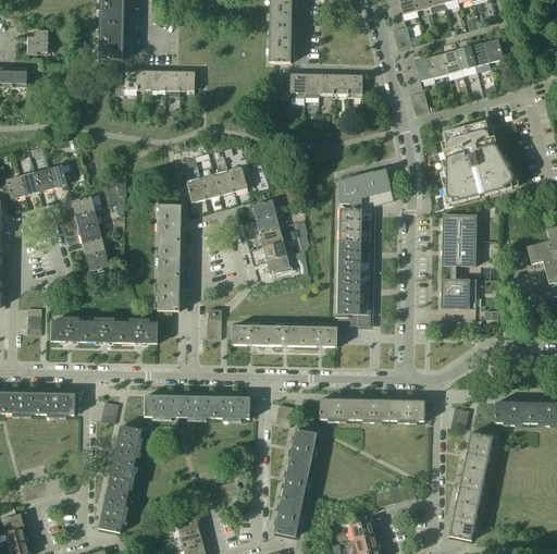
[(100,0),(100,22),(124,23),(124,8),(124,3),(124,0),(100,0)]
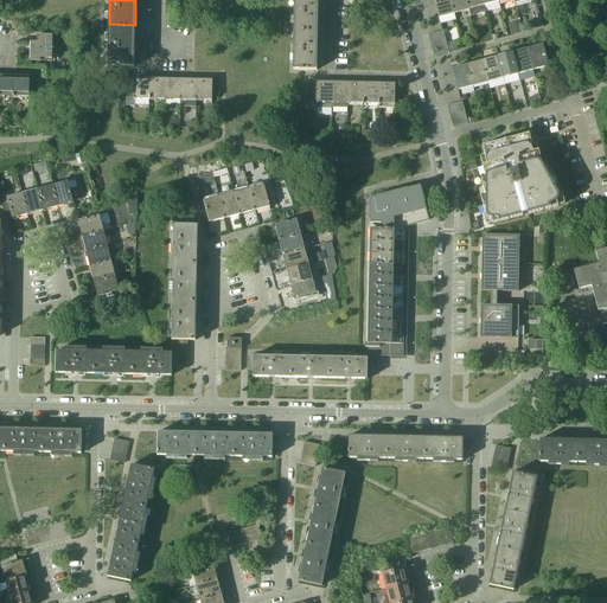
[(294,0),(294,29),(318,29),(318,12),(318,7),(318,0),(294,0)]
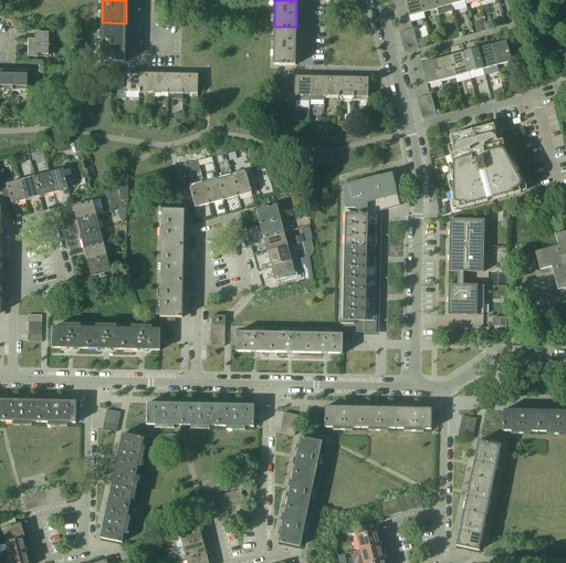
[(405,0),(409,13),(422,10),(420,0),(405,0)]
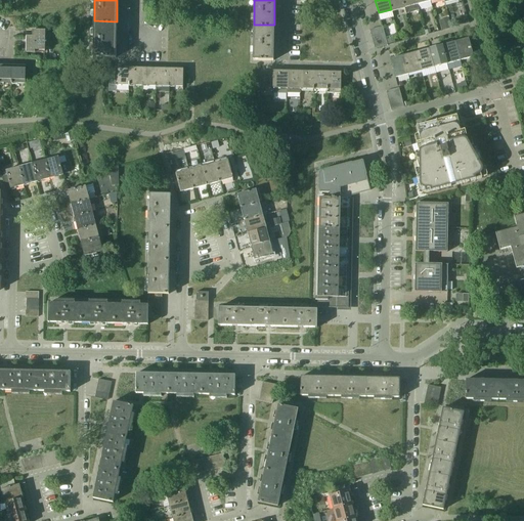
[(389,0),(391,9),(404,5),(402,0),(389,0)]
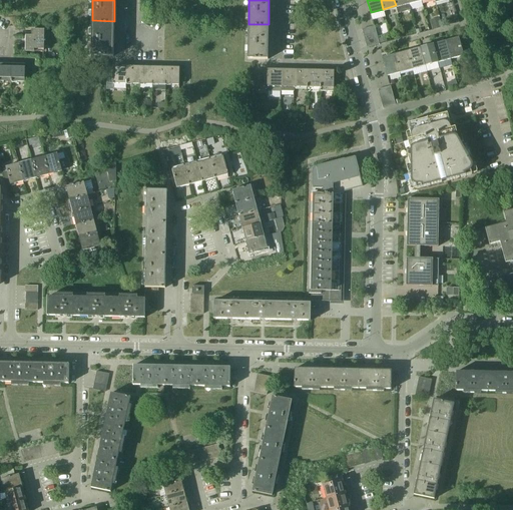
[(457,11),(446,14),(448,22),(460,19),(457,11)]
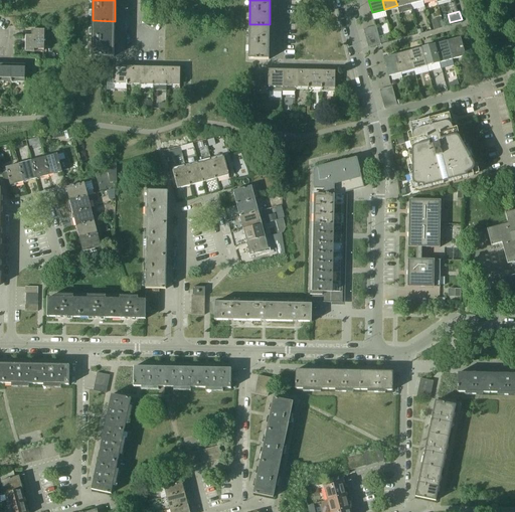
[(432,16),(435,26),(443,24),(441,14),(432,16)]
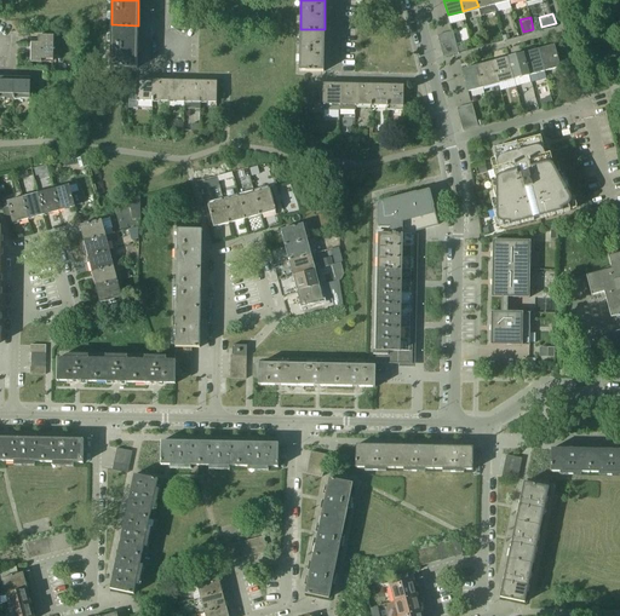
[(138,26),(112,24),(110,64),(137,65),(137,47),(138,47),(138,42),(137,42),(138,26)]
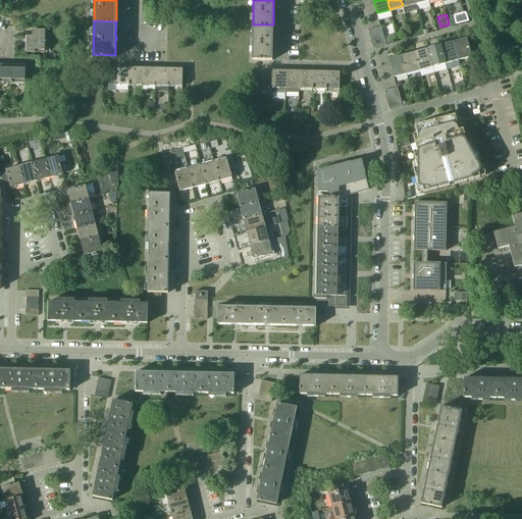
[(381,23),(368,27),(370,34),(382,31),(381,23)]
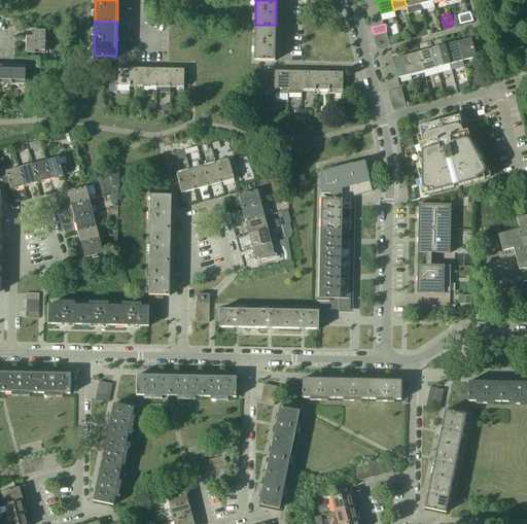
[(276,25),(255,25),(254,58),(275,59),(275,43),(276,43),(276,39),(275,39),(276,25)]
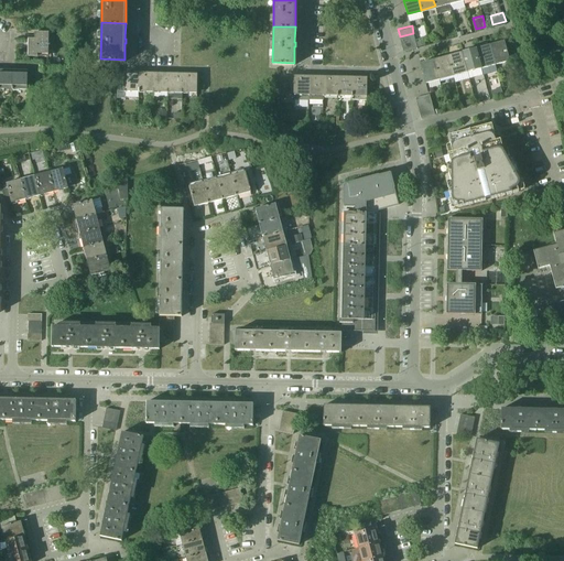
[(35,36),(28,36),(28,54),(38,54),(38,52),(49,52),(49,30),(35,30),(35,36)]
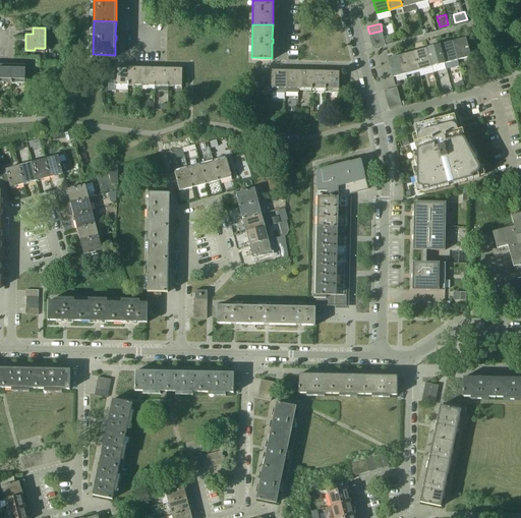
[(382,31),(369,34),(370,40),(384,37),(382,31)]
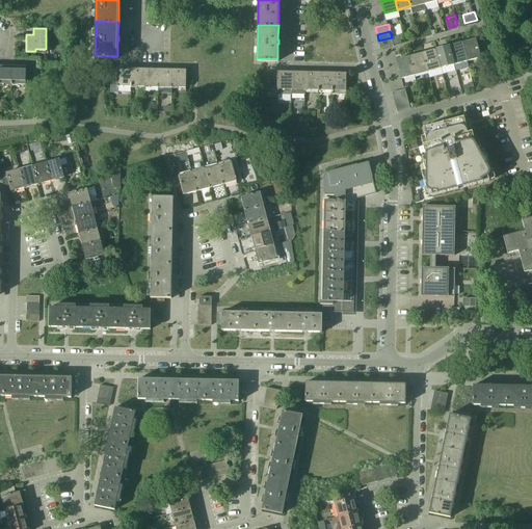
[(476,36),(462,40),(468,59),(480,55),(476,36)]
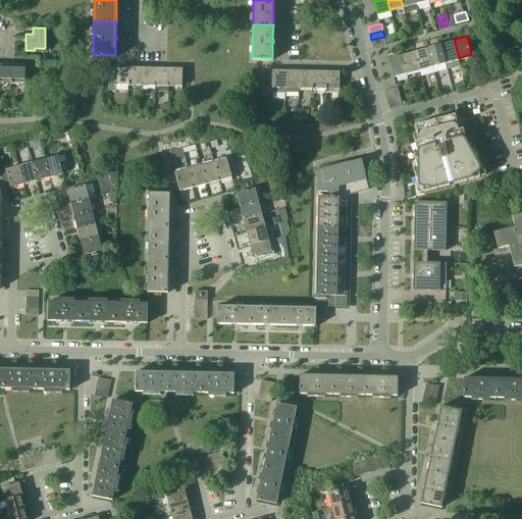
[(384,37),(371,40),(373,46),(385,42),(384,37)]
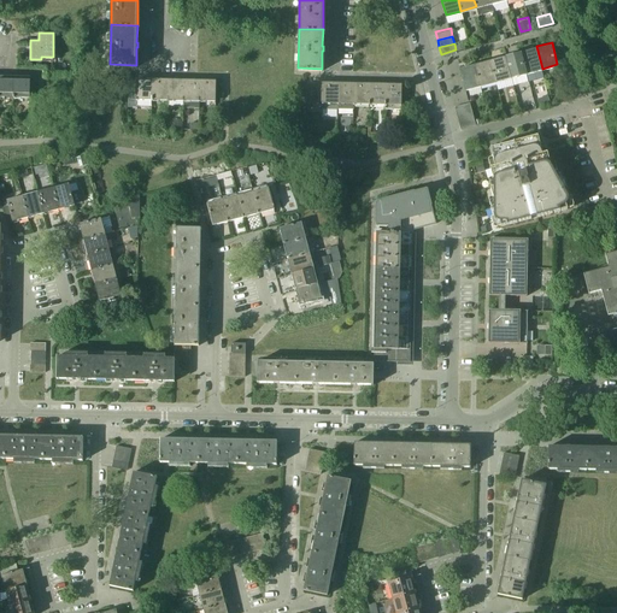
[(536,46),(521,51),(527,72),(542,69),(536,46)]
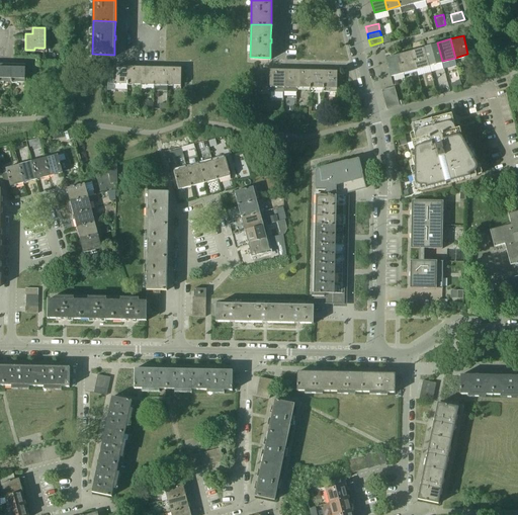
[(437,43),(424,46),(429,64),(442,61),(437,43)]
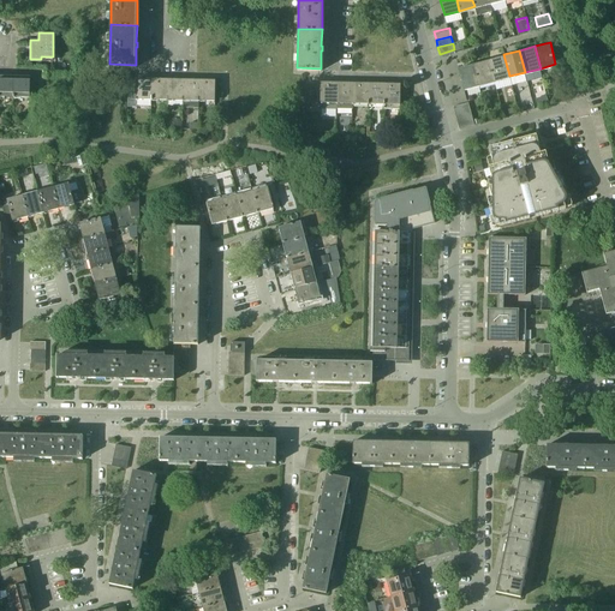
[(503,54),(488,58),(494,81),(509,76),(503,54)]
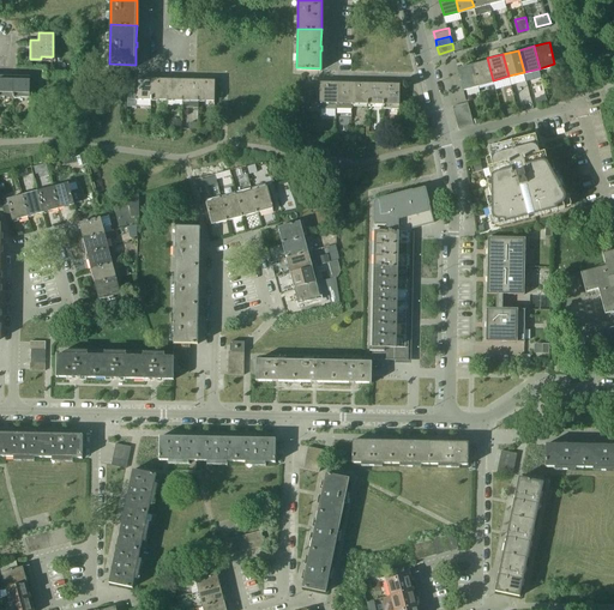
[(487,58),(473,62),(477,84),(493,80),(487,58)]
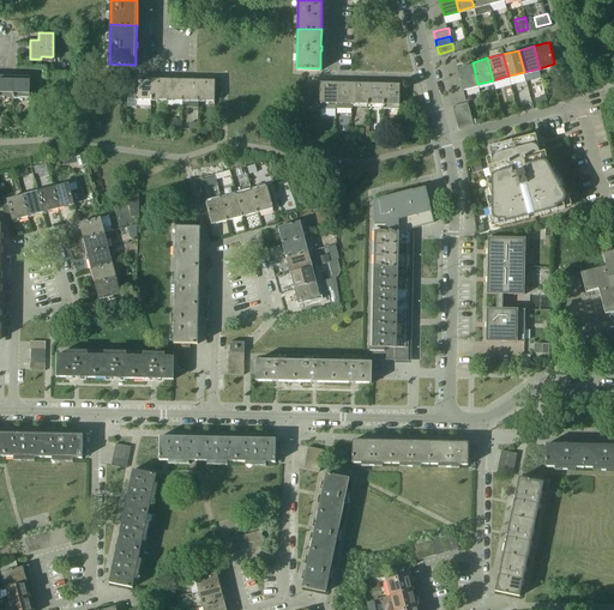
[(473,62),(457,66),(463,89),(477,84),(473,62)]
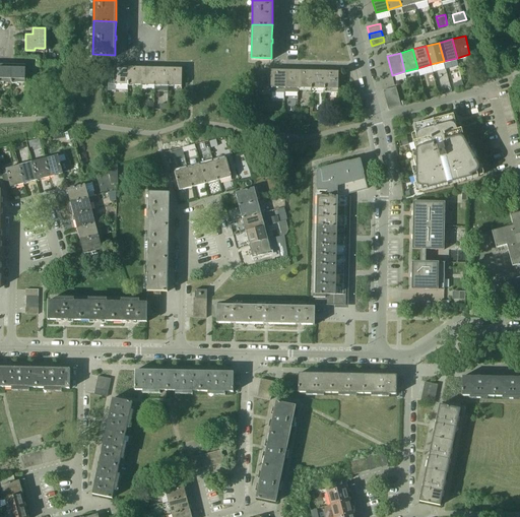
[(12,63),(0,62),(0,79),(11,80),(12,63)]
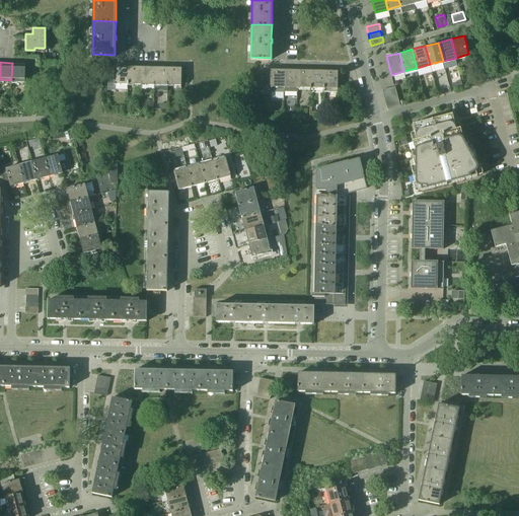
[(25,63),(12,63),(11,80),(24,80),(25,63)]
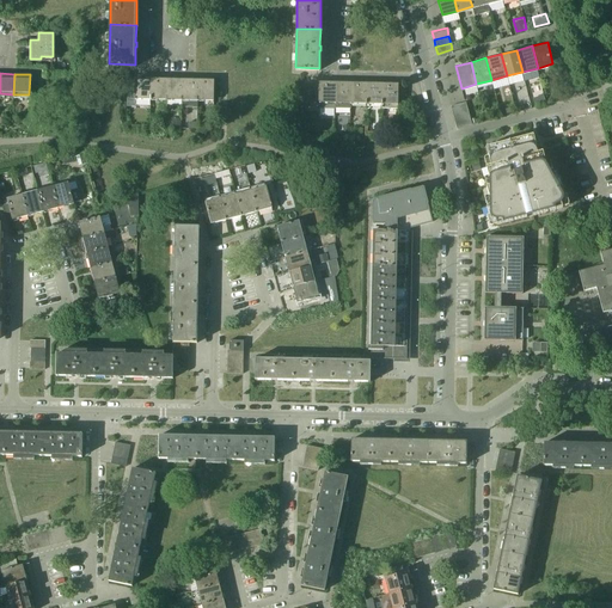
[(151,77),(135,77),(135,97),(151,97),(151,77)]
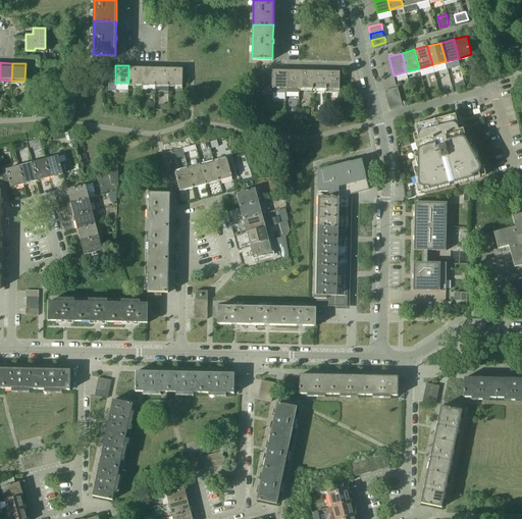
[(142,65),(128,65),(128,83),(142,84),(142,65)]
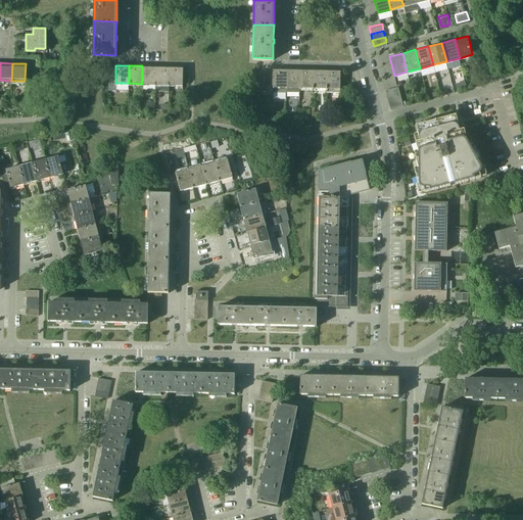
[(156,65),(142,65),(142,84),(155,84),(156,65)]
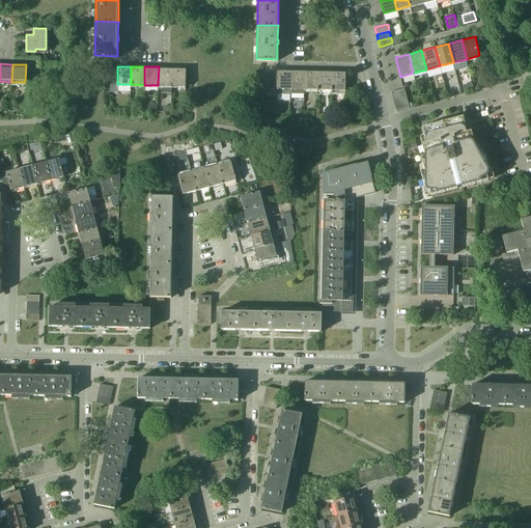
[(171,67),(159,66),(158,85),(171,85),(171,67)]
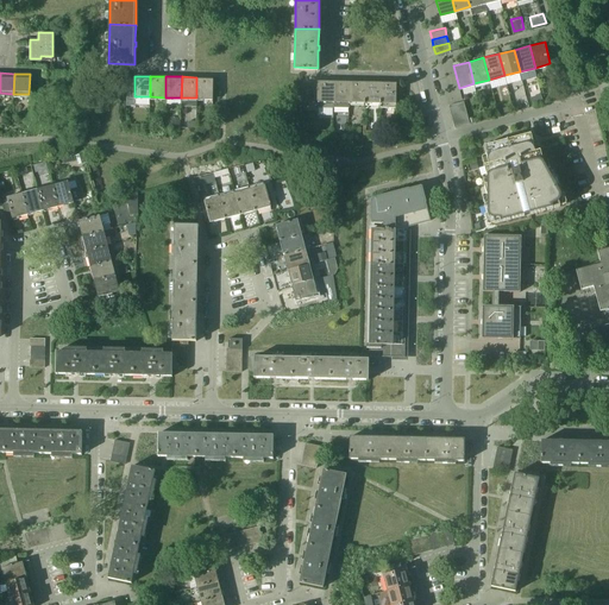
[(213,77),(196,77),(196,98),(212,98),(213,77)]
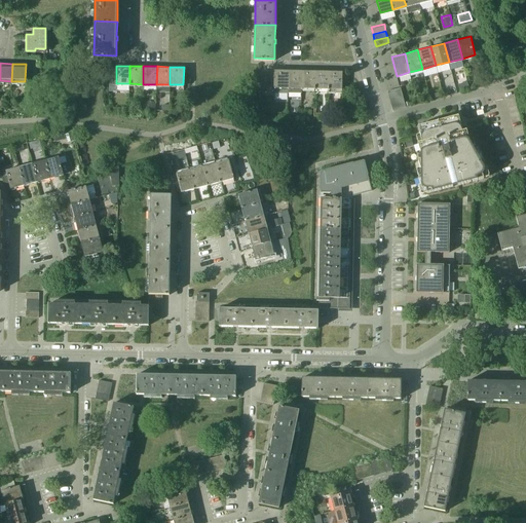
[(288,69),(274,69),(274,75),(270,75),(270,79),(274,79),(273,90),(288,90),(288,69)]
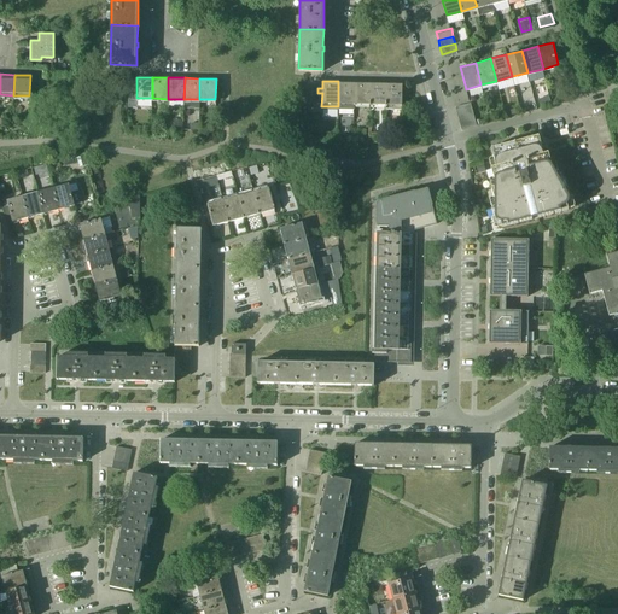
[(354,81),(338,81),(338,106),(354,106),(354,101),(354,81)]
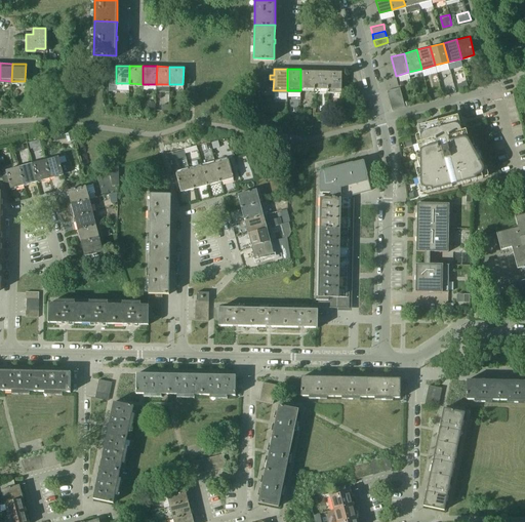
[(314,69),(300,69),(300,86),(314,86),(314,69)]
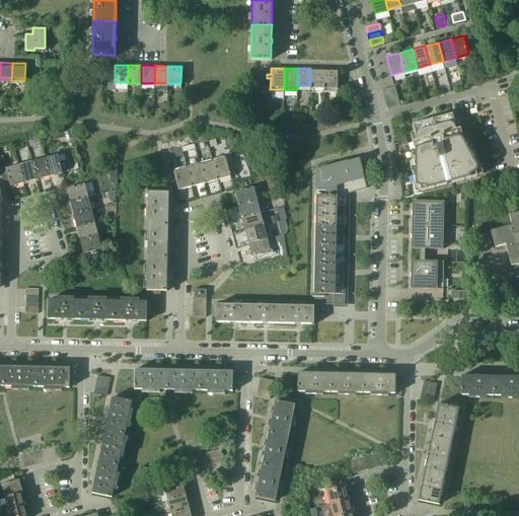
[(324,69),(310,68),(310,85),(323,86),(324,69)]
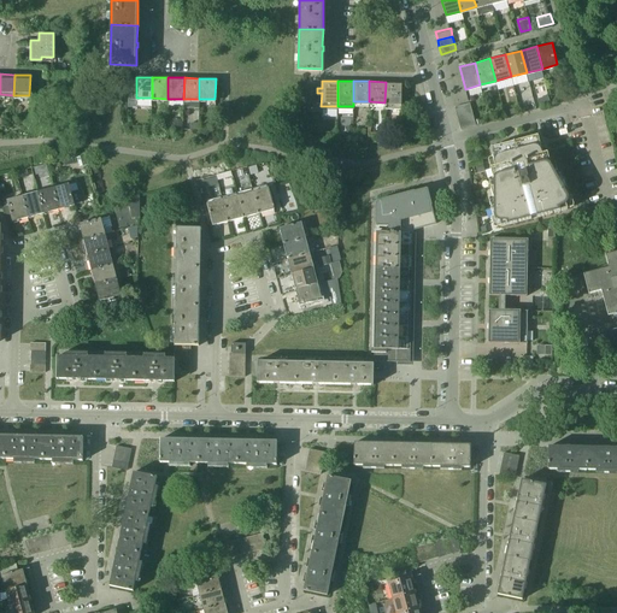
[(401,82),(386,82),(385,102),(400,102),(401,82)]
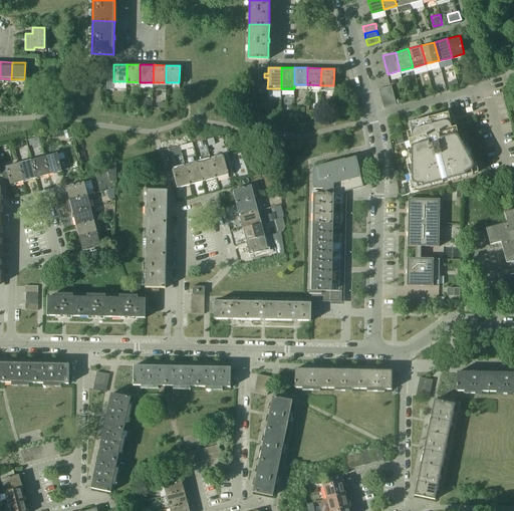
[(253,69),(252,85),(262,85),(262,77),(262,69),(253,69)]
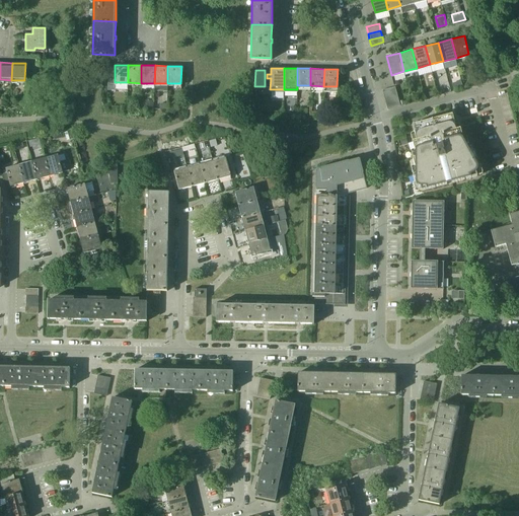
[(395,84),(382,87),(384,94),(396,91),(395,84)]
